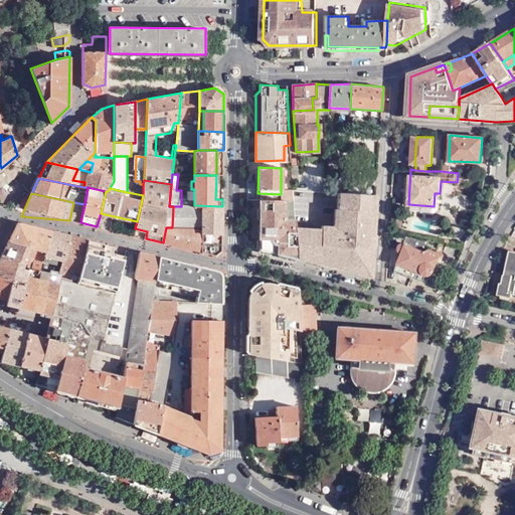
[(375,217),(376,195),(341,193),(341,208),(340,216),(375,217)]
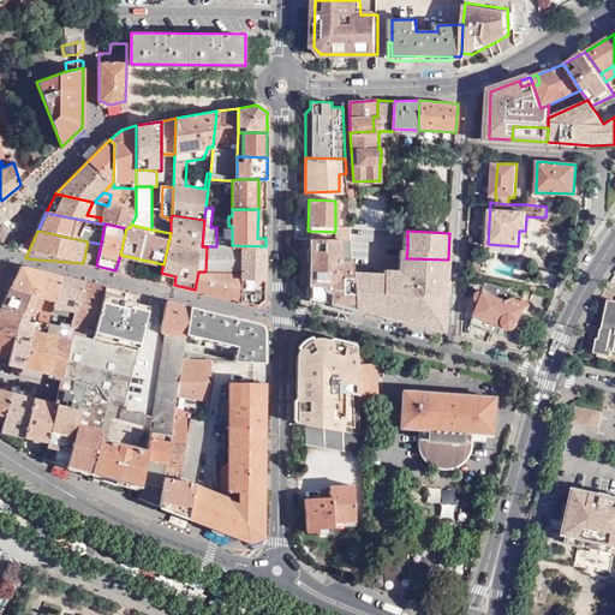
[(345,257),(345,239),(312,238),(312,282),(326,282),(327,285),(327,287),(329,288),(332,290),(334,290),(334,300),(354,300),(352,272),(352,257),(345,257)]
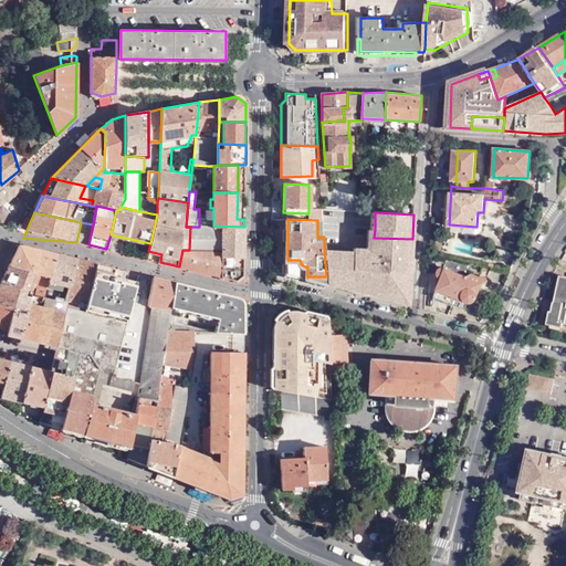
[(81,222),(76,242),(88,244),(93,224),(81,222)]
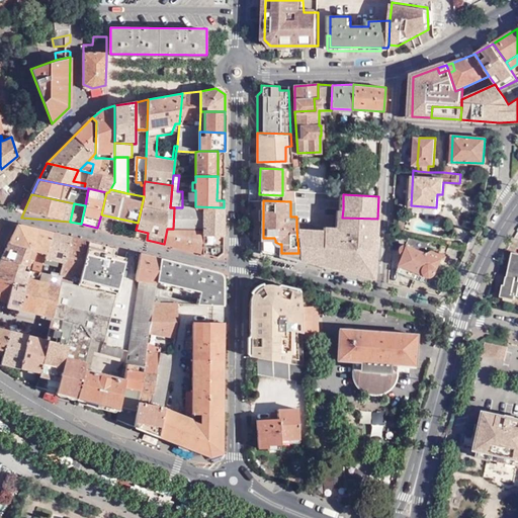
[(224,207),(195,206),(182,207),(174,207),(173,229),(167,229),(164,244),(218,256),(224,252),(224,207)]
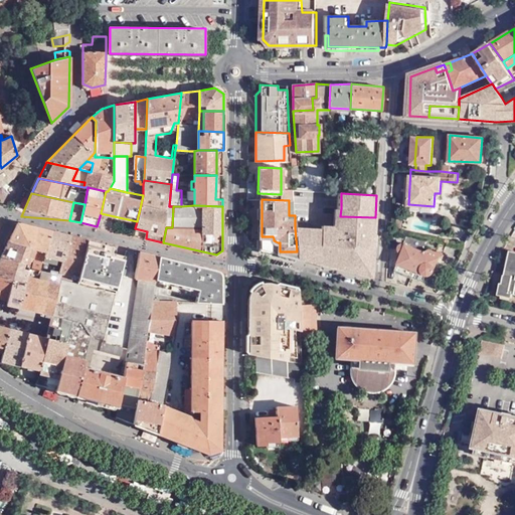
[(339,230),(340,216),(341,208),(334,208),(333,223),(321,223),(320,229),(339,230)]
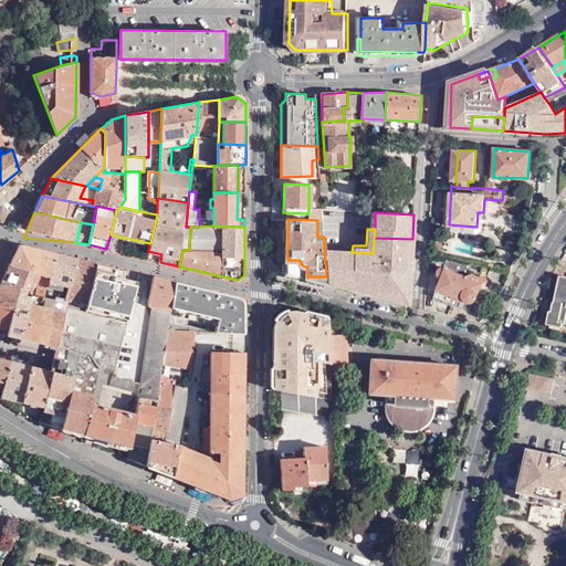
[(412,249),(412,239),(374,238),(373,253),(411,254),(412,249)]
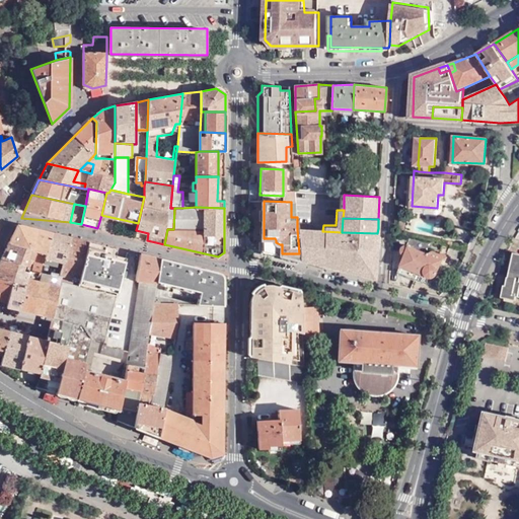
[(49,254),(53,233),(18,225),(9,244),(38,252),(49,254)]
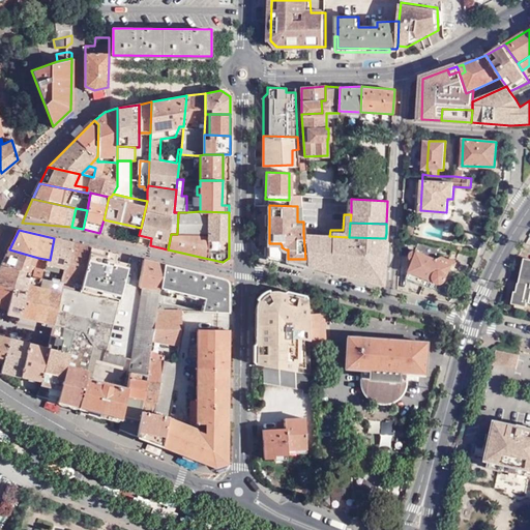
[(329,236),(303,234),(305,259),(305,266),(382,285),(382,280),(385,238),(349,237),(329,236)]
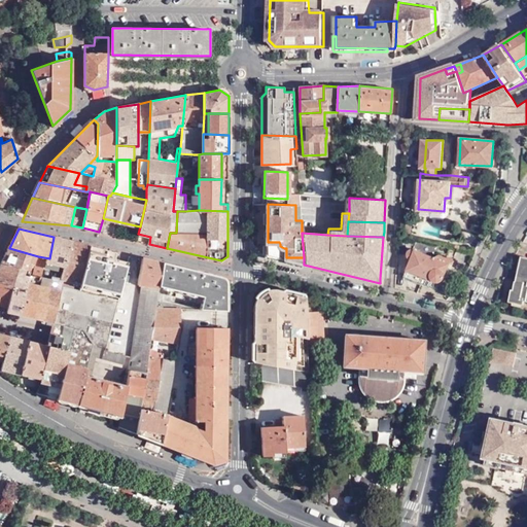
[(54,237),(49,258),(48,262),(63,266),(68,267),(74,242),(54,237)]
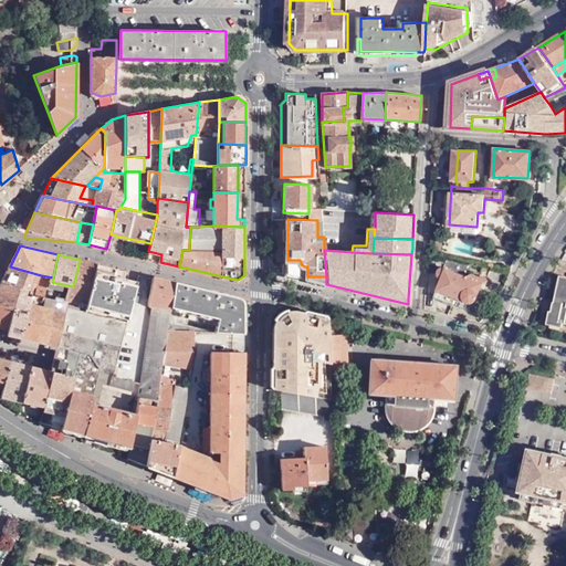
[(73,286),(72,292),(70,300),(70,303),(88,307),(97,264),(80,260),(73,286)]
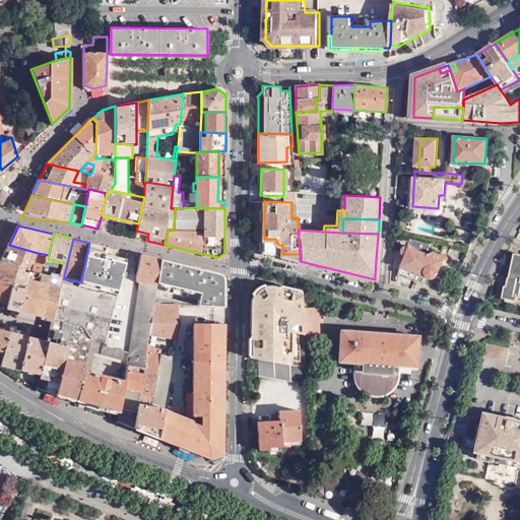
[(92,339),(100,341),(106,342),(125,264),(112,261),(115,249),(89,243),(81,282),(64,278),(54,320),(74,325),(84,328),(92,339)]
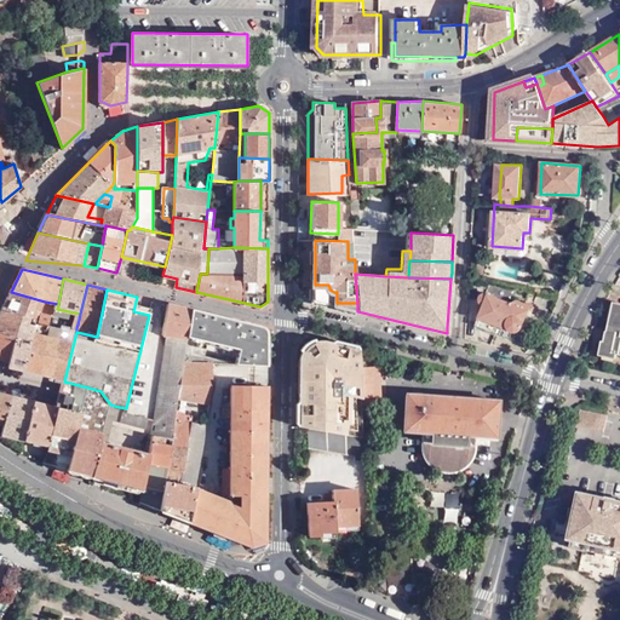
[(483,299),(487,300),(480,320),(486,323),(484,327),(516,338),(520,338),(522,338),(526,336),(527,334),(530,326),(527,325),(534,306),(516,299),(511,302),(484,291),(483,292),(481,294),(483,299)]
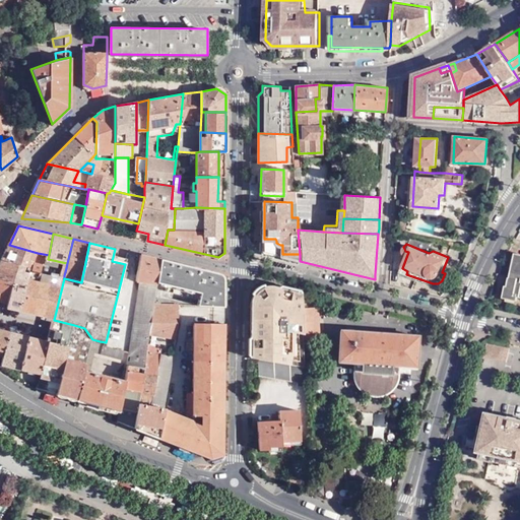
[(1,259),(18,266),(26,269),(28,259),(36,261),(38,253),(9,245),(1,259)]
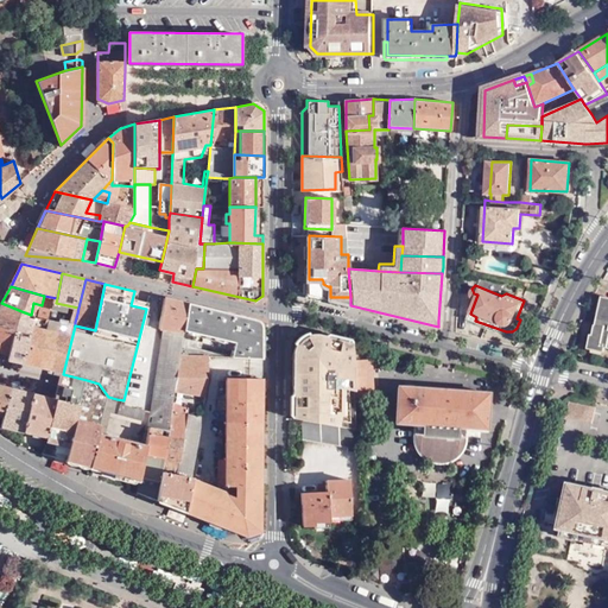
[(179,356),(181,349),(184,331),(188,304),(164,298),(160,330),(165,330),(152,412),(170,417),(172,406),(175,390),(177,378),(179,356)]
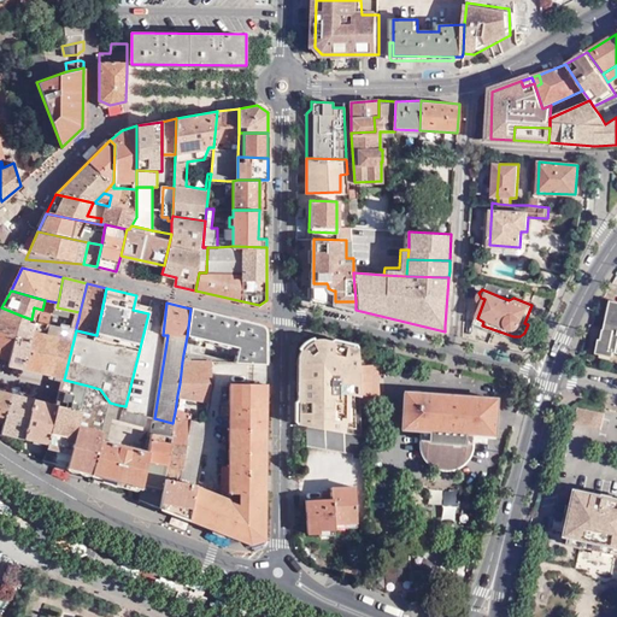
[(610,321),(613,305),(607,304),(604,319),(606,319),(610,321)]
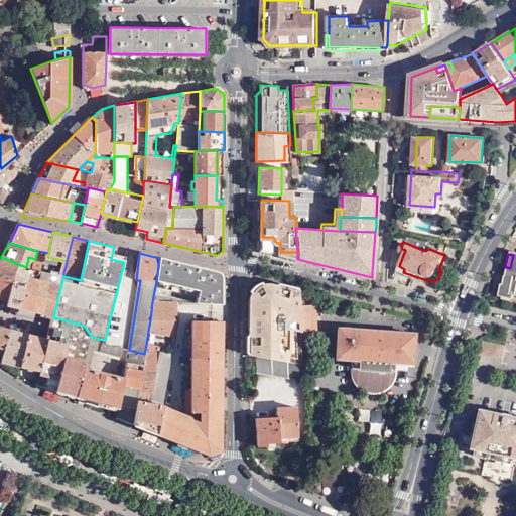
[(515,255),(513,255),(510,268),(507,267),(502,292),(515,295),(515,255)]
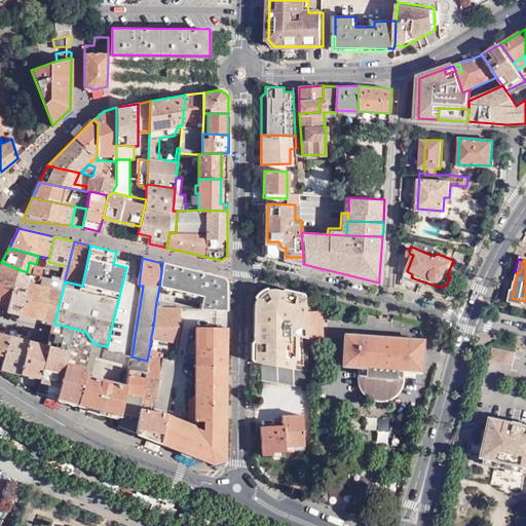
[(19,269),(1,262),(0,264),(0,265),(0,304),(8,307),(13,284),(19,269)]
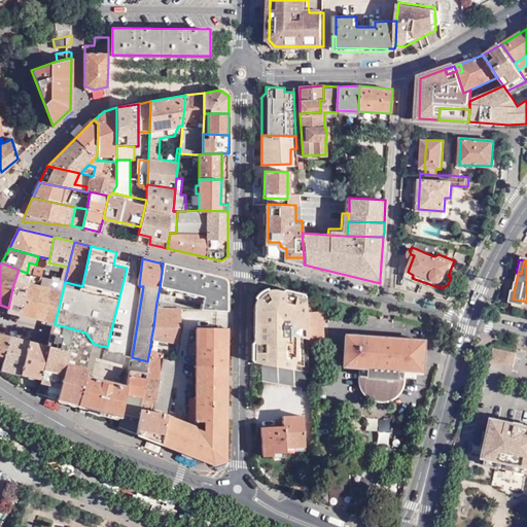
[(62,271),(63,266),(48,262),(47,268),(55,269),(62,271)]
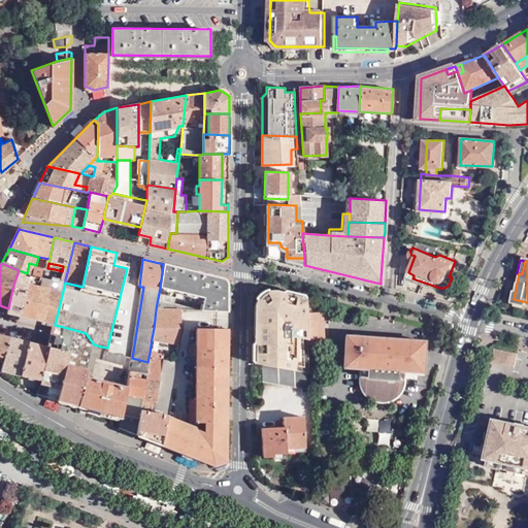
[(201,310),(228,311),(228,284),(225,278),(211,275),(182,268),(163,264),(160,288),(168,290),(167,295),(202,303),(201,310)]
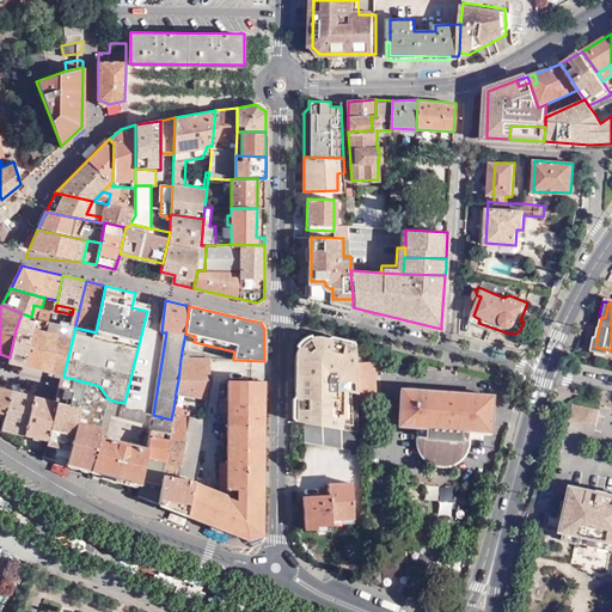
[(51,323),(61,324),(63,312),(55,311),(54,313),(51,323)]
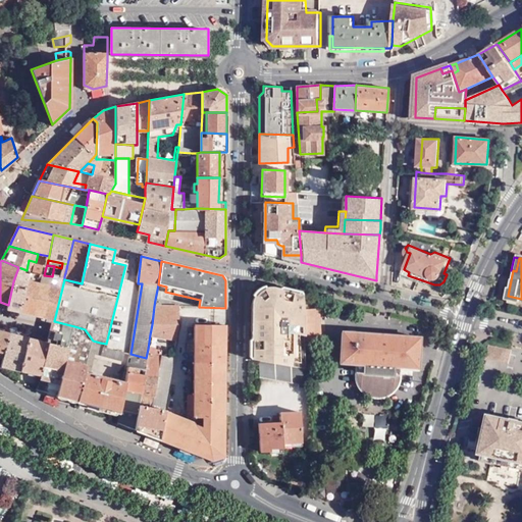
[(55,277),(52,276),(44,275),(40,274),(33,272),(20,311),(53,319),(52,320),(54,321),(64,279),(64,276),(56,274),(55,277)]
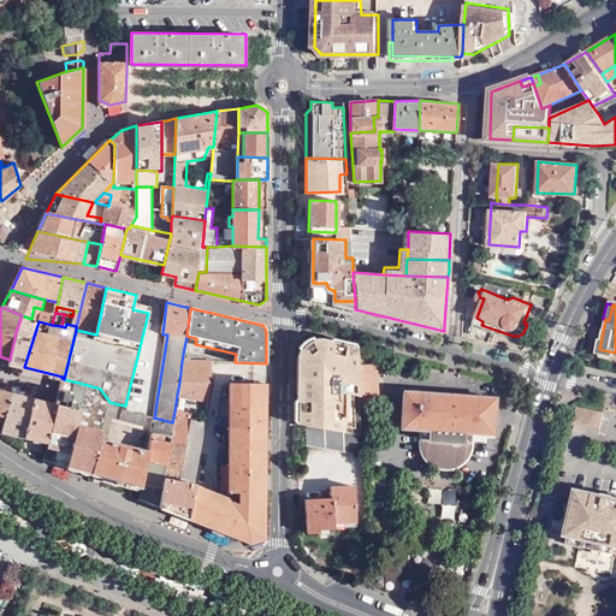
[(357,380),(357,365),(357,359),(312,351),(307,413),(329,416),(331,377),(357,380)]
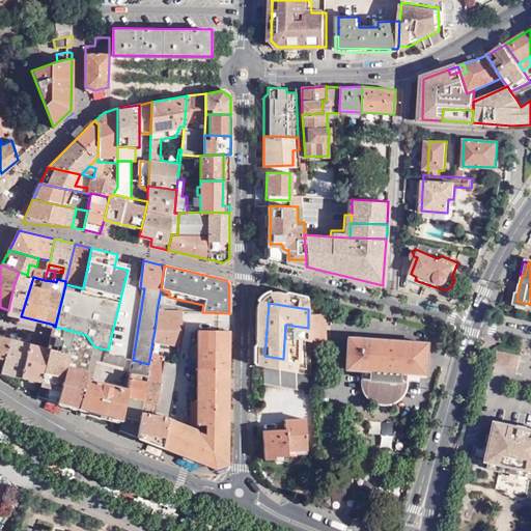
[(183,330),(183,312),(164,311),(157,311),(155,330),(183,330)]
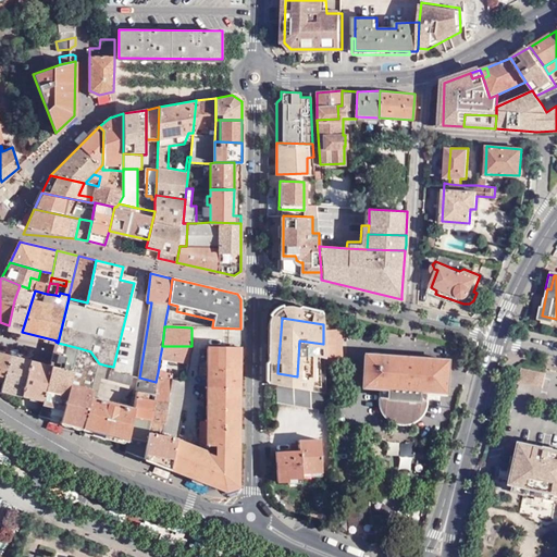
[(341,329),(323,330),(323,344),(324,364),(336,364),(336,357),(342,356),(341,329)]
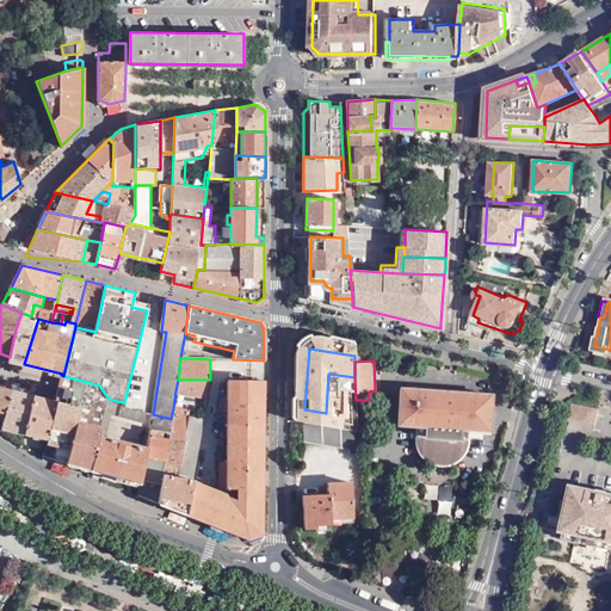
[(86,389),(87,382),(63,376),(61,375),(60,382),(86,389)]
